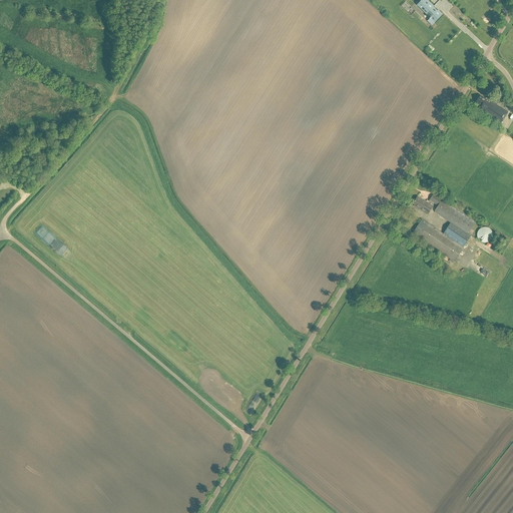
[(438,1),(436,0),(422,0),(420,2),(429,10),(430,9),(434,13),(432,15),(436,19),(446,9),(441,4),(441,5),(438,2),(438,1)]
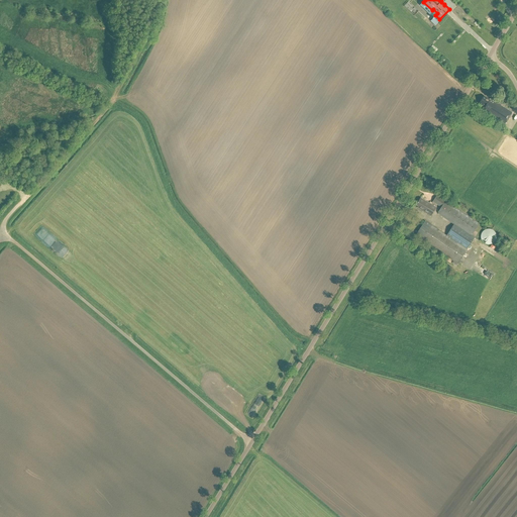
[(490,100),(484,97),(480,104),(484,107),(484,111),(506,124),(513,112),(491,99),(490,100)]
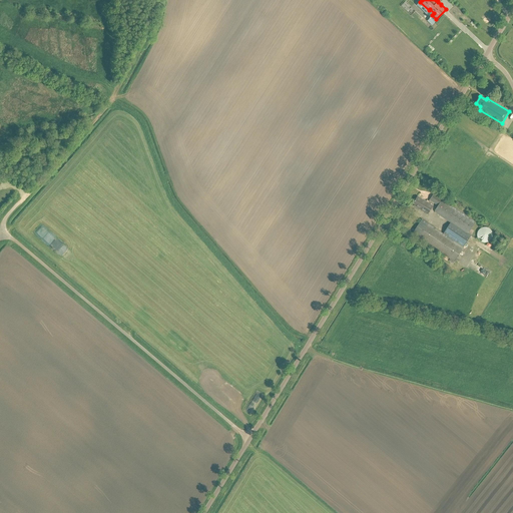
[(476,222),(434,194),(430,200),(437,205),(434,210),(435,212),(450,222),(442,233),(422,219),(412,233),(454,262),(471,237),(468,235),(476,222)]
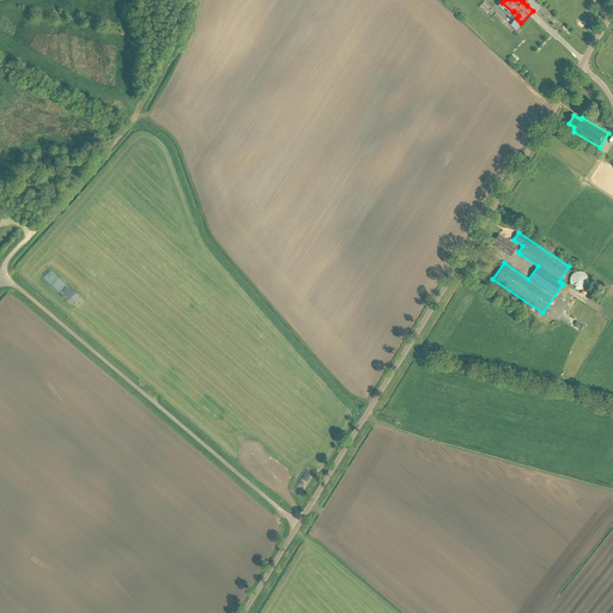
[(517,247),(499,235),(495,243),(496,244),(495,247),(510,256),(517,247)]
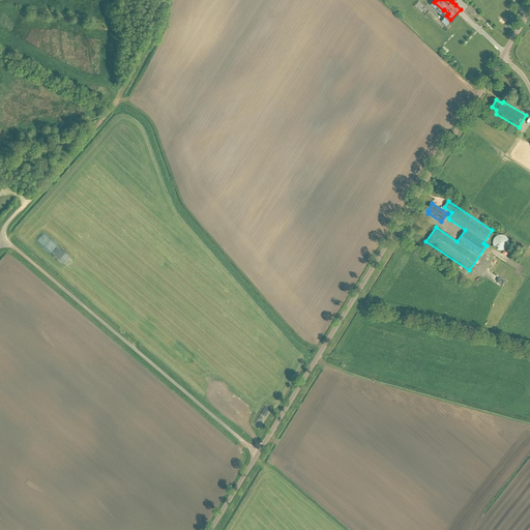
[(494,239),(493,241),(493,243),(494,245),(495,247),(496,248),(498,249),(500,251),(502,251),(504,251),(505,249),(507,247),(508,246),(509,244),(509,242),(508,240),(507,238),(506,236),(504,235),(502,235),(500,235),(498,235),(496,236),(495,237),(494,239)]
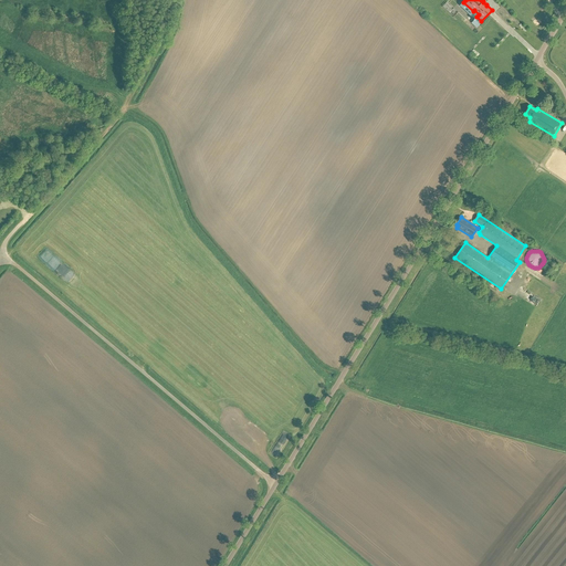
[(103,299),(97,304),(106,313),(107,311),(111,315),(115,311),(103,299)]
